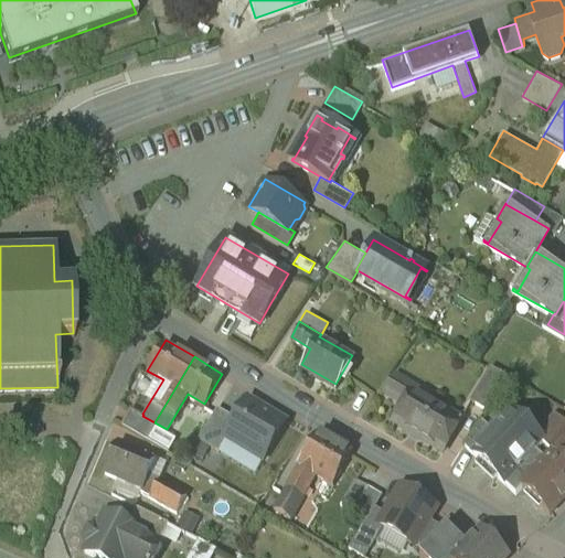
[(509,374),(490,363),(470,397),(487,407),(509,374)]
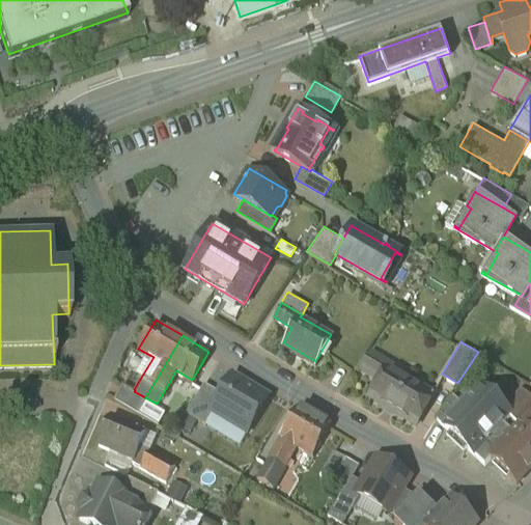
[(392,363),(371,352),(362,367),(380,378),(370,394),(416,421),(434,391),(390,366),(392,363)]
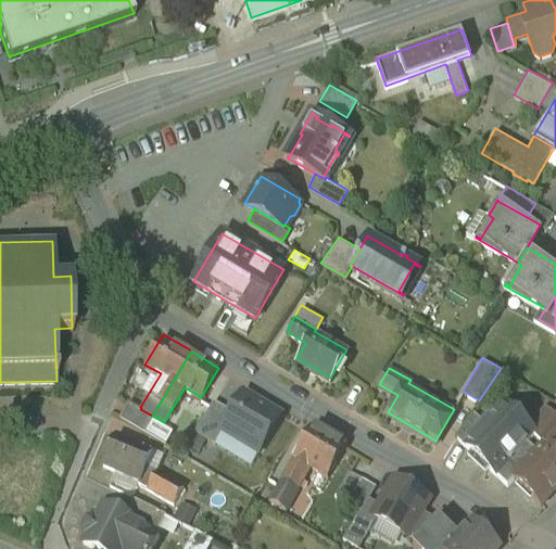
[(280,412),(243,390),(232,409),(222,426),(223,428),(258,448),(280,412)]
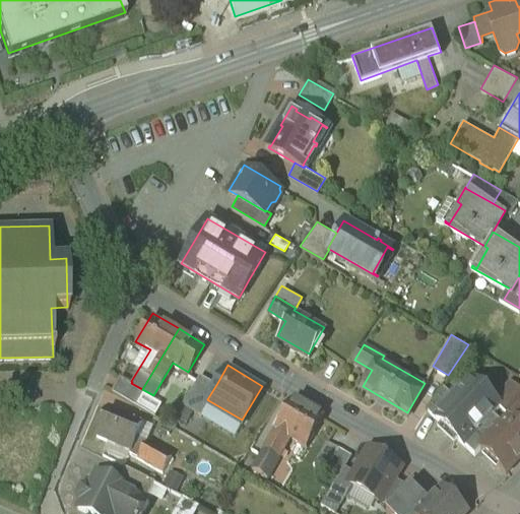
[(201,412),(208,400),(207,399),(217,383),(200,373),(183,402),(185,403),(193,408),(201,412)]
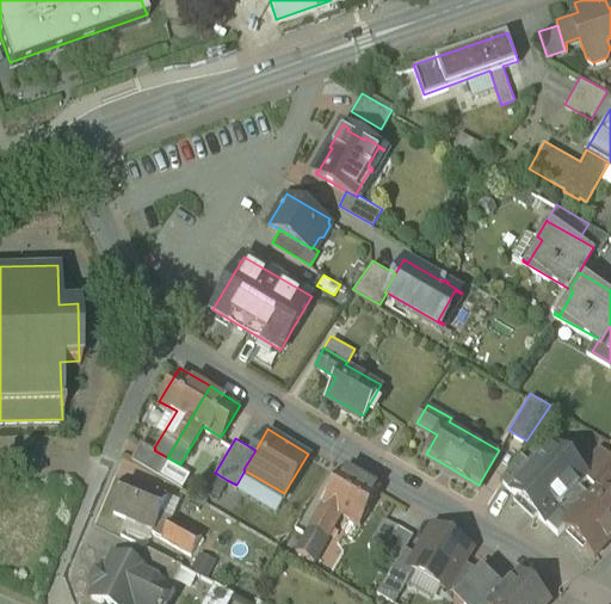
[(154,448),(142,441),(133,457),(158,473),(167,457),(154,450),(155,449),(154,448)]
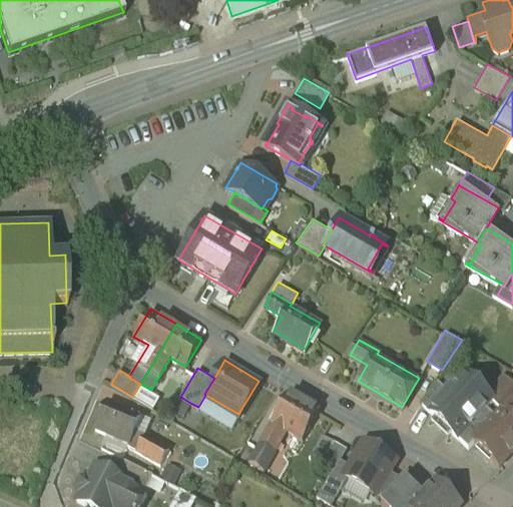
[(496,382),(487,392),(466,372),(449,389),(430,410),(468,445),(474,440),(499,463),(512,448),(512,381),(505,390),(496,382)]
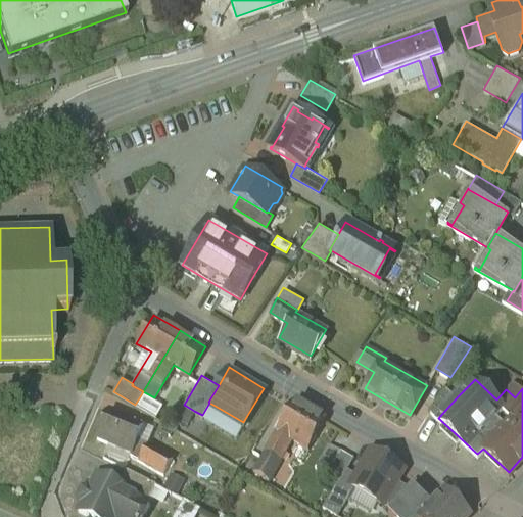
[(445,385),(429,410),(438,418),(458,396),(445,385)]
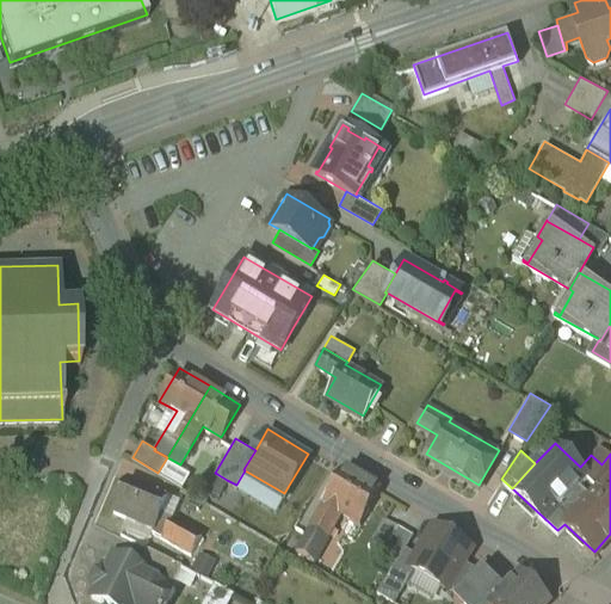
[(381,487),(344,464),(322,500),(323,500),(341,511),(360,522),(381,487)]
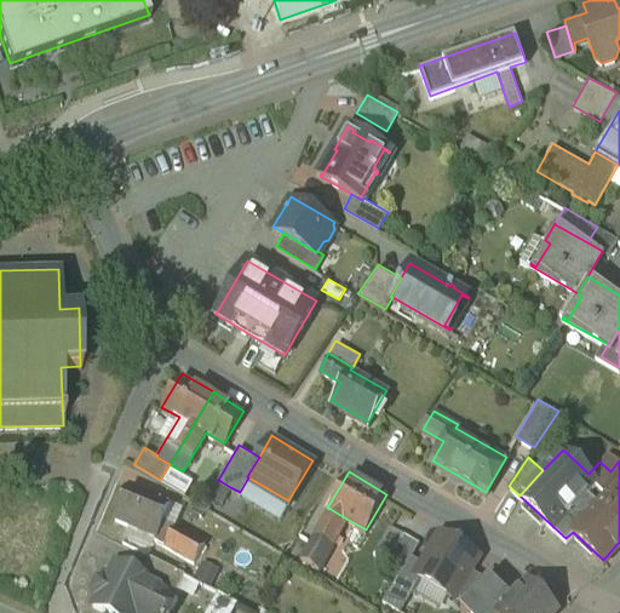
[(280,516),(288,500),(248,477),(240,492),(280,516)]
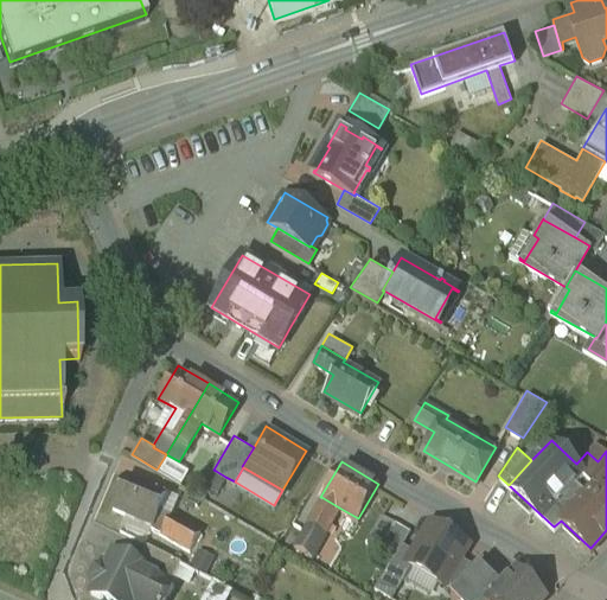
[(217,491),(225,477),(216,471),(208,485),(217,491)]
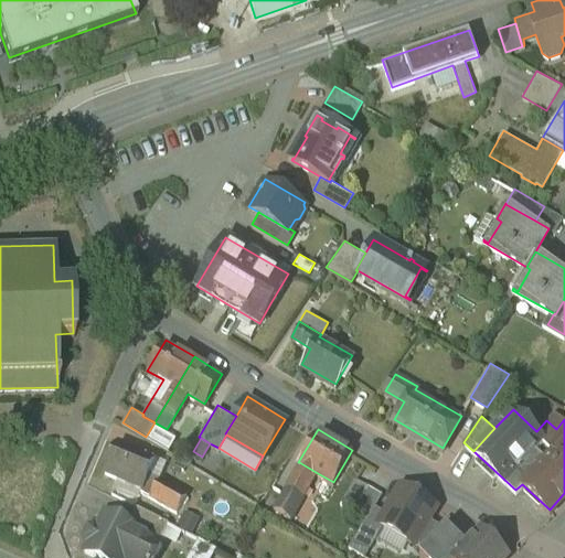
[(156,454),(117,439),(105,470),(141,485),(142,486),(149,470),(156,454)]
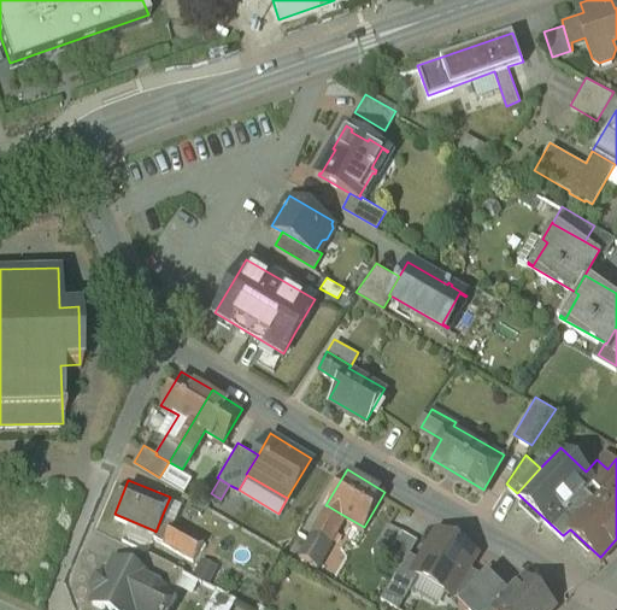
[(345,516),(327,505),(325,505),(312,528),(331,539),(345,516)]
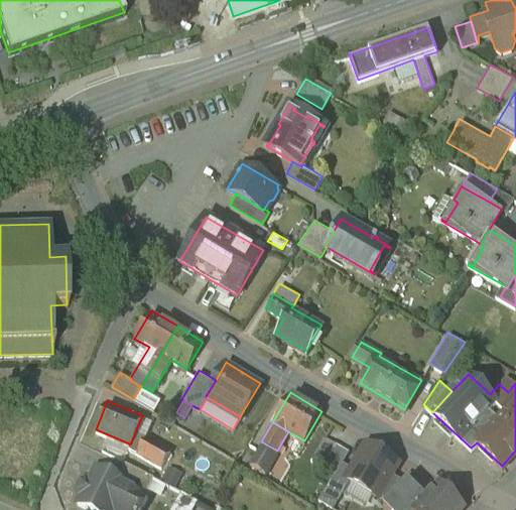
[(145,435),(136,429),(130,444),(129,443),(128,447),(136,452),(145,435)]
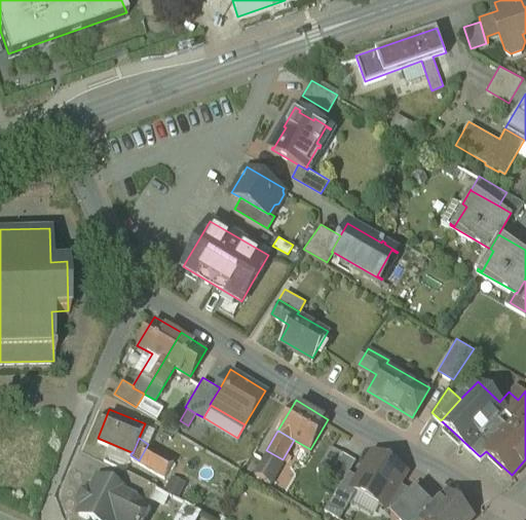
[(332,468),(343,450),(330,443),(320,460),(332,468)]
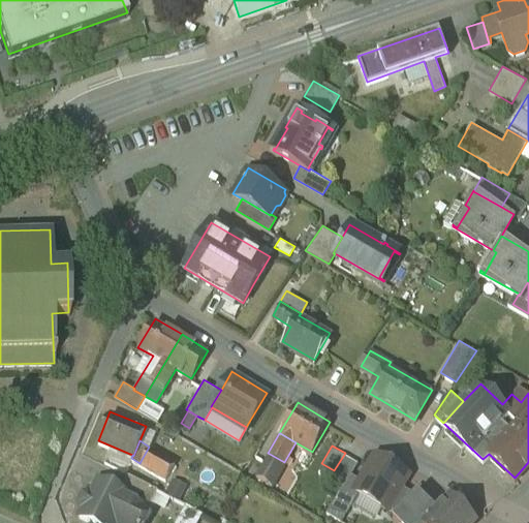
[(174,461),(149,447),(139,463),(164,478),(174,461)]
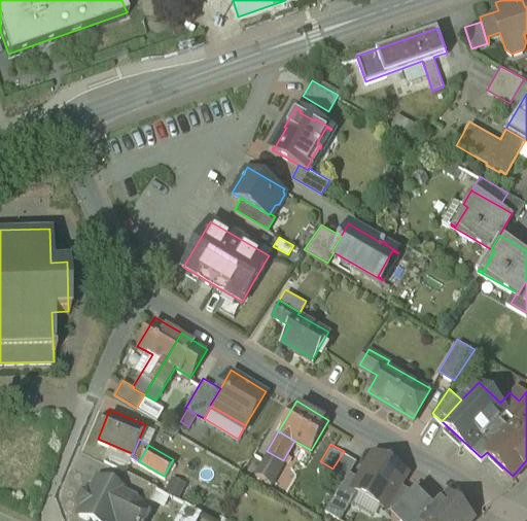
[(332,469),(330,472),(343,479),(348,472),(356,458),(344,451),(332,469)]
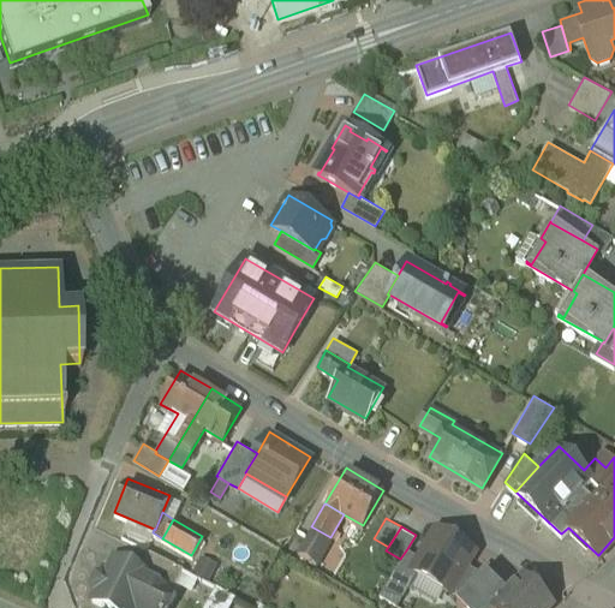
[(473,548),(437,526),(418,558),(412,568),(415,570),(449,589),(451,586),(466,561),(473,548)]
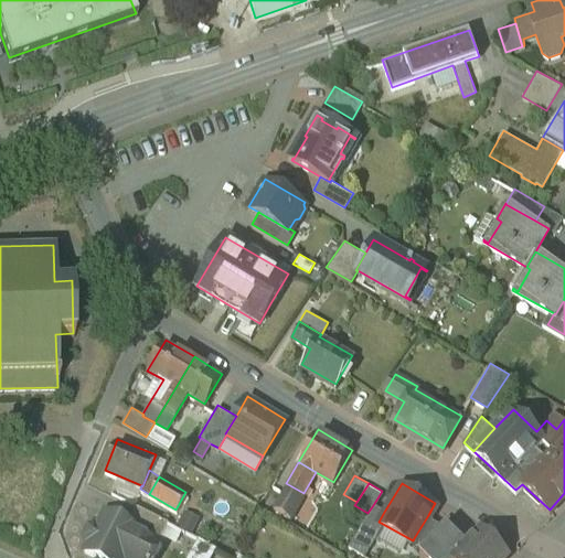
[(301,497),(284,487),(274,505),(290,515),(301,497)]
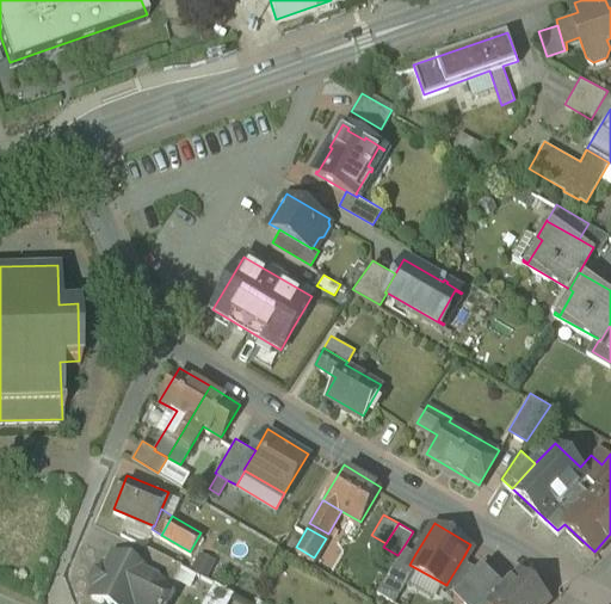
[(181,564),(148,546),(139,565),(150,571),(149,573),(171,584),(181,564)]
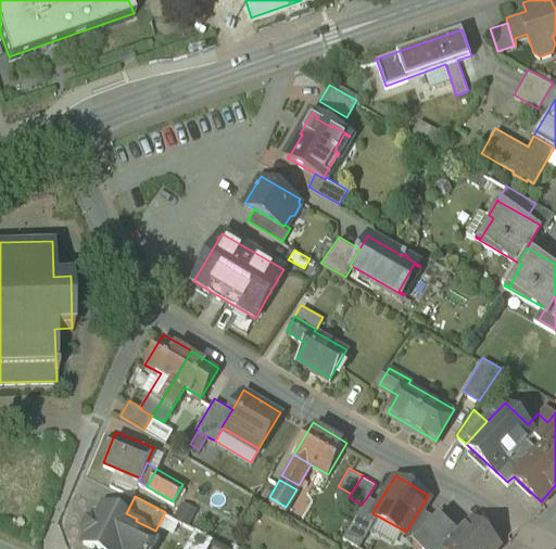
[(362,505),(343,536),(356,544),(375,514),(373,513),(378,503),(367,497),(362,505)]
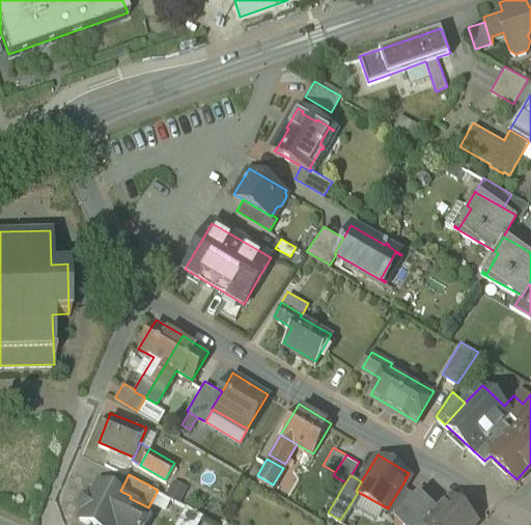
[(173,478),(165,493),(178,499),(187,485),(173,478)]
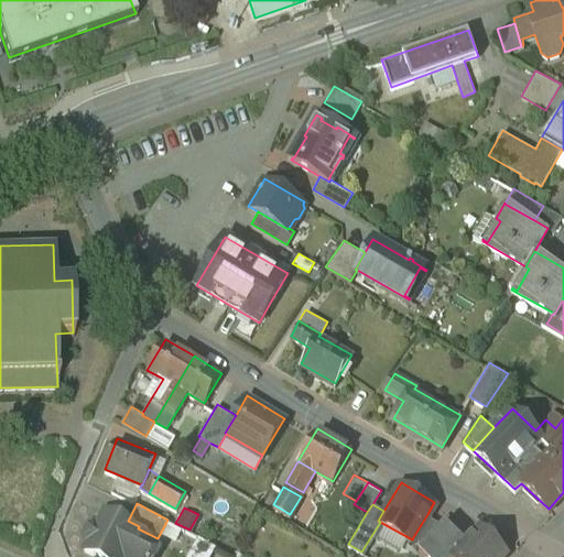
[(128,521),(104,509),(96,524),(94,522),(89,524),(85,533),(86,536),(89,537),(84,547),(101,556),(122,556),(125,555),(127,550),(138,528),(139,526),(128,521)]
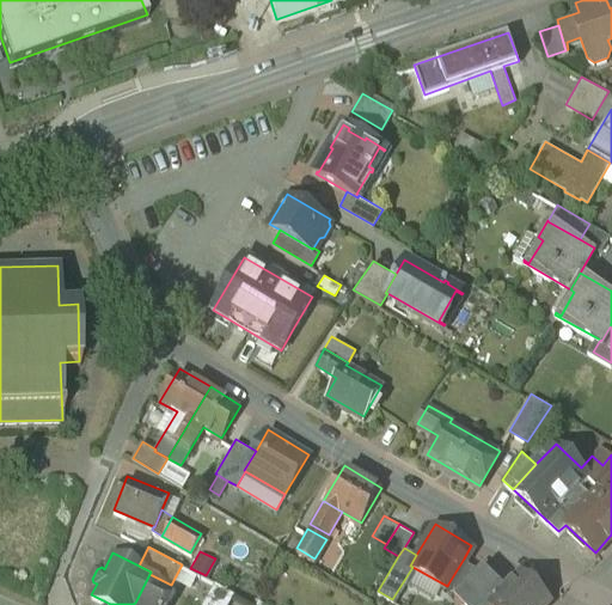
[(481,569),(464,558),(448,584),(460,591),(465,586),(481,569)]
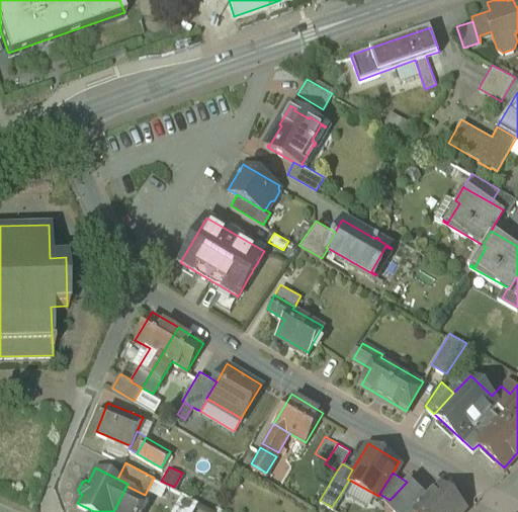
[(441,482),(427,497),(409,480),(407,482),(394,496),(390,500),(384,506),(391,511),(462,511),(467,507),(441,482)]
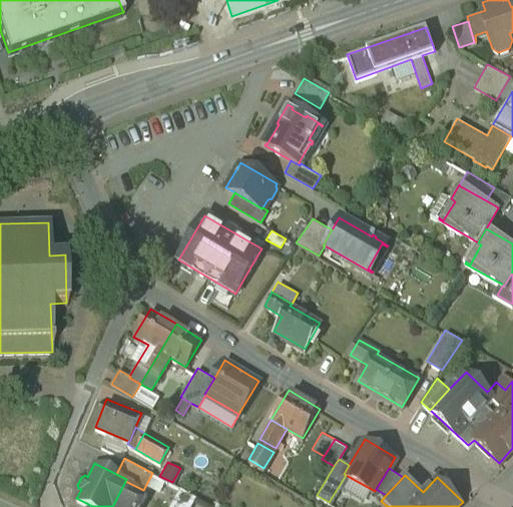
[(125,481),(115,501),(113,505),(117,506),(138,506),(147,492),(143,490),(125,481)]
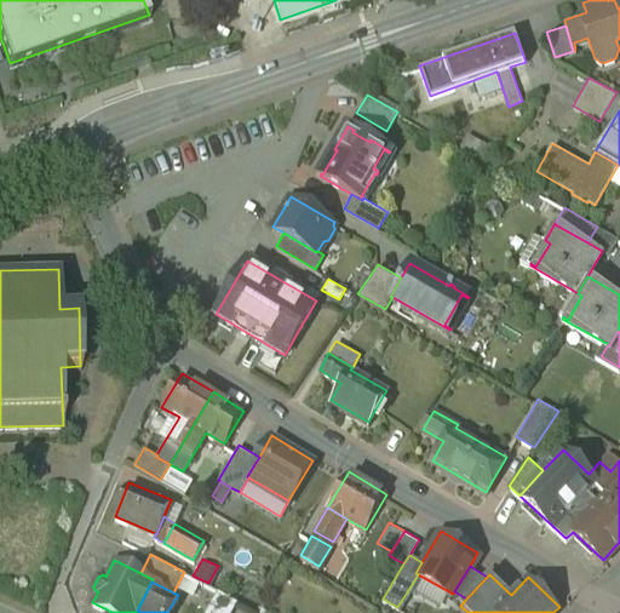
[(228,612),(236,599),(218,589),(202,612),(228,612)]
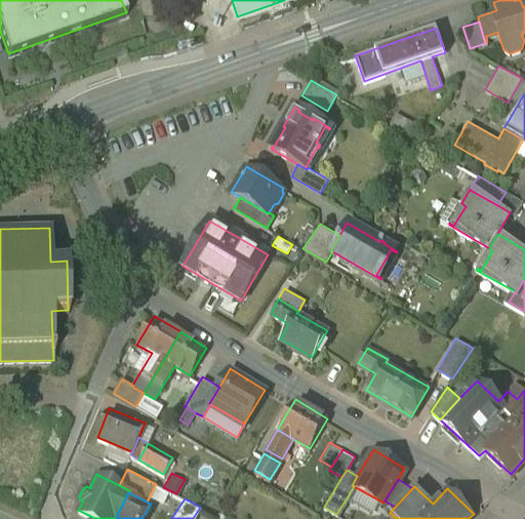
All buildings are outlined.
